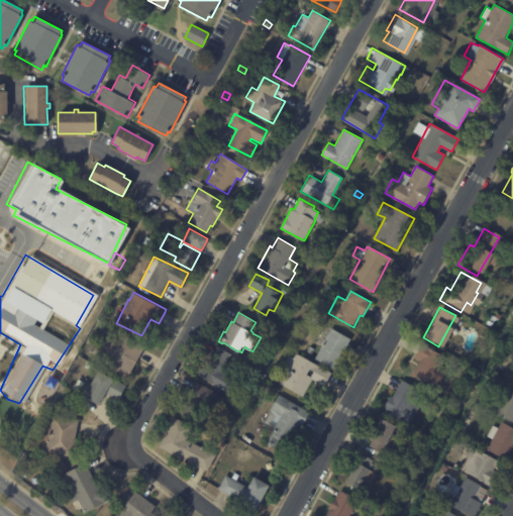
[(494,312),(499,315),(496,320),(491,317),(494,312)]
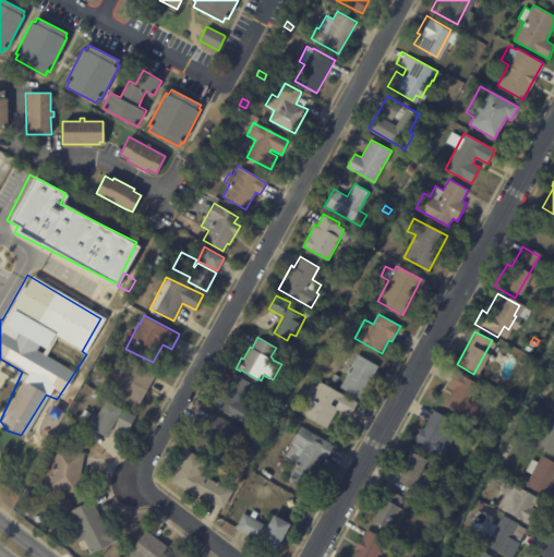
[(377,368),(361,398),(340,387),(358,353),(380,365),(377,368)]
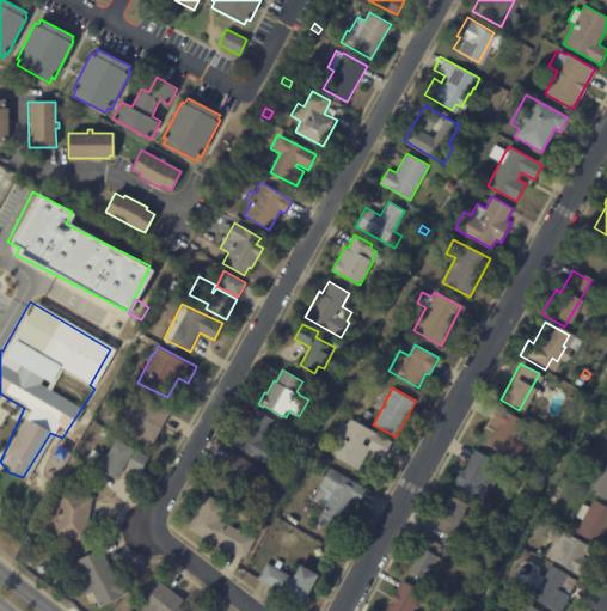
[(167,413),(151,446),(117,429),(123,419),(118,415),(126,402),(130,404),(138,393),(170,410),(167,413)]
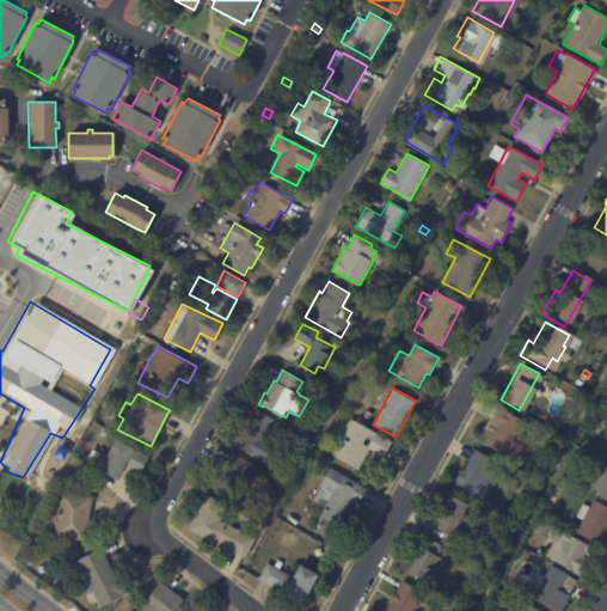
[(489,416),(495,405),(521,422),(512,439),(521,445),(512,459),(482,443),(495,421),(488,417),(489,416)]
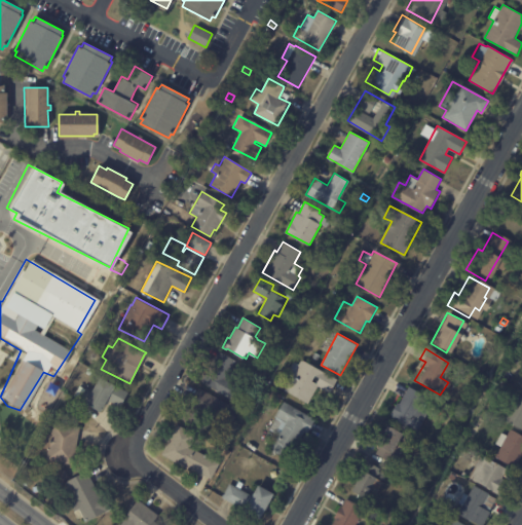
[(235,360),(225,377),(240,385),(232,400),(200,382),(219,350),(235,360)]
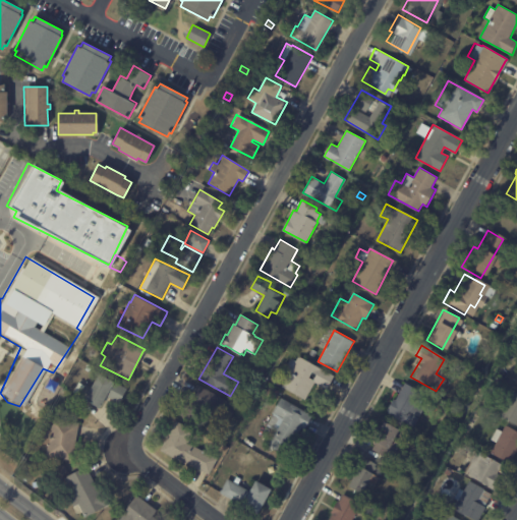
[(332,379),(327,389),(314,382),(305,399),(281,386),(288,371),(284,368),(289,358),(295,361),(297,356),(333,377),(332,379)]
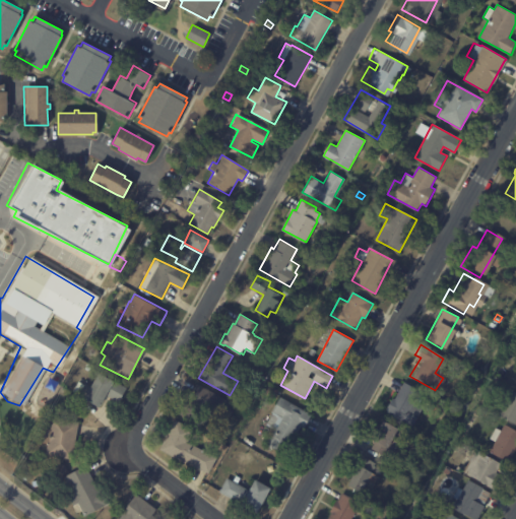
[(470,365),(466,362),(470,355),(474,359),(470,365)]
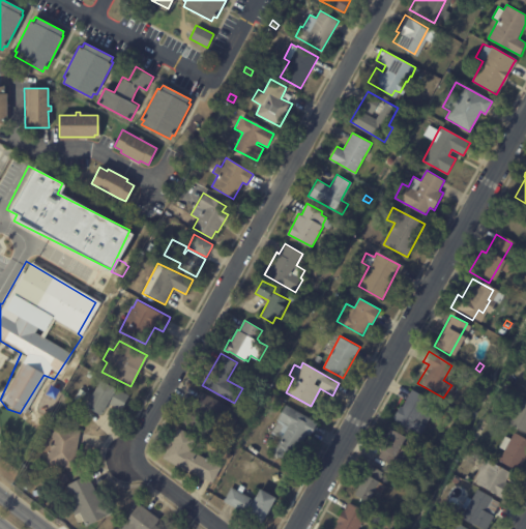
[(93,373),(90,378),(85,376),(88,370),(93,373)]
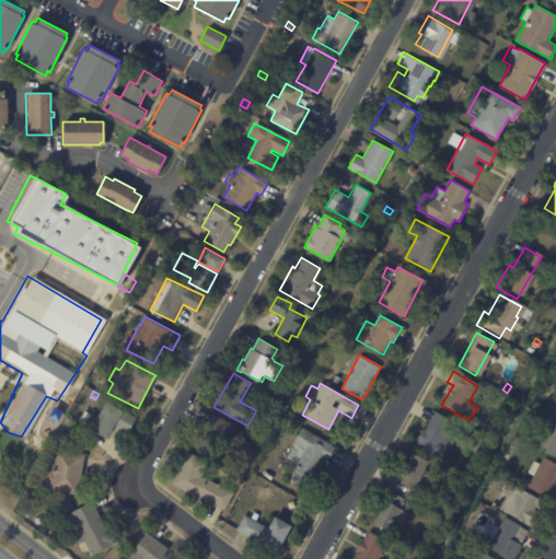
[(135,417),(126,432),(115,426),(107,439),(77,420),(82,409),(89,414),(90,411),(97,417),(107,400),(135,417)]
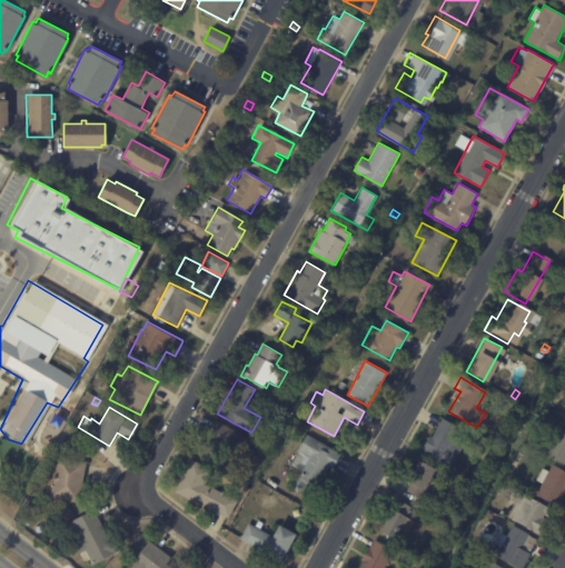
[(463,445),(449,467),(419,450),(428,436),(430,437),(442,418),(458,428),(453,439),(463,445)]
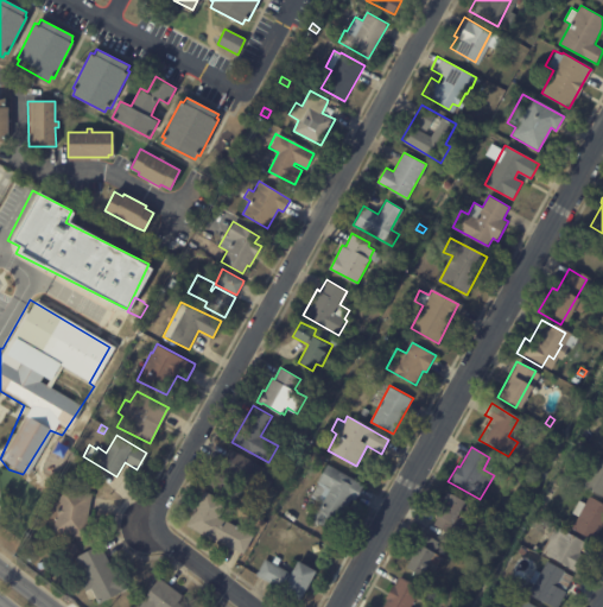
[(277,475),(266,495),(243,482),(240,489),(230,485),(226,493),(209,484),(229,448),(277,475)]
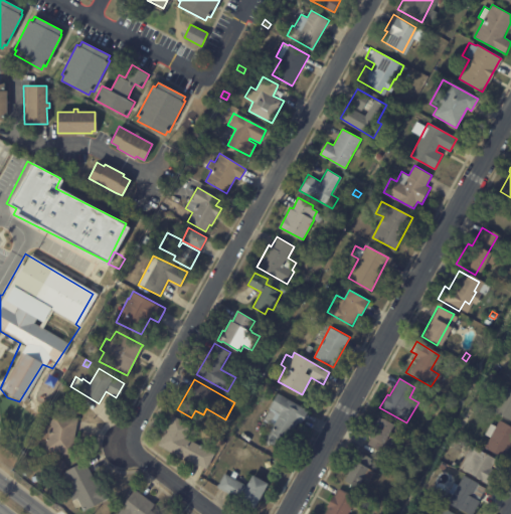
[(510,391),(510,407),(508,413),(510,415),(508,422),(488,411),(493,402),(487,399),(493,389),(498,392),(501,386),(510,391)]
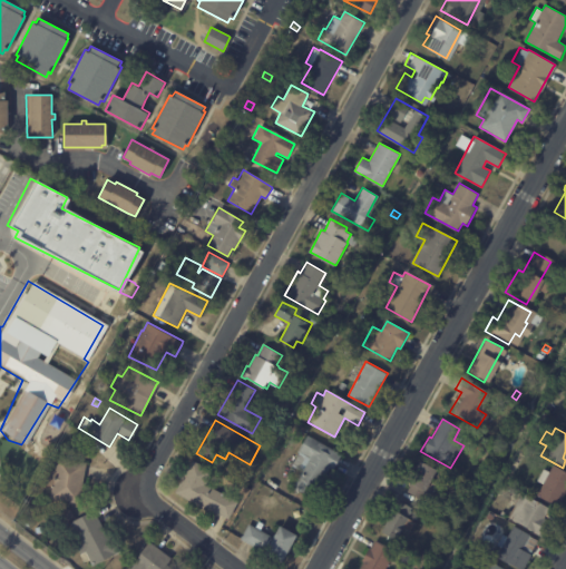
[(341,458),(335,468),(332,466),(315,498),(292,486),(300,470),(292,466),(308,435),(342,454),(341,458)]
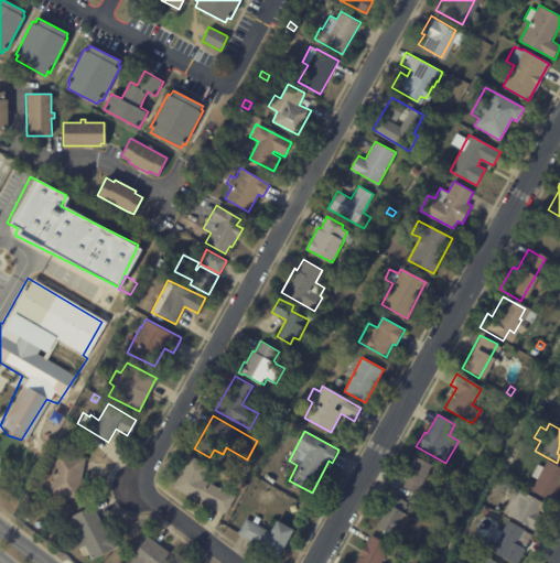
[(86,459),(78,498),(47,493),(49,486),(51,486),(52,480),(43,478),(45,464),(54,466),(57,453),(86,458),(86,459)]
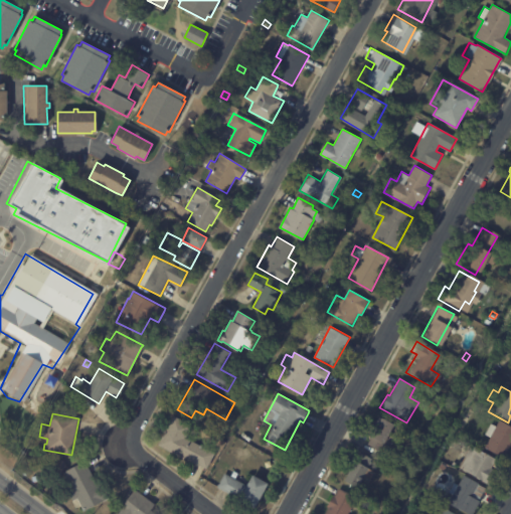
[(365,444),(367,439),(363,437),(373,416),(389,424),(385,434),(394,438),(389,447),(381,443),(377,451),(365,444)]
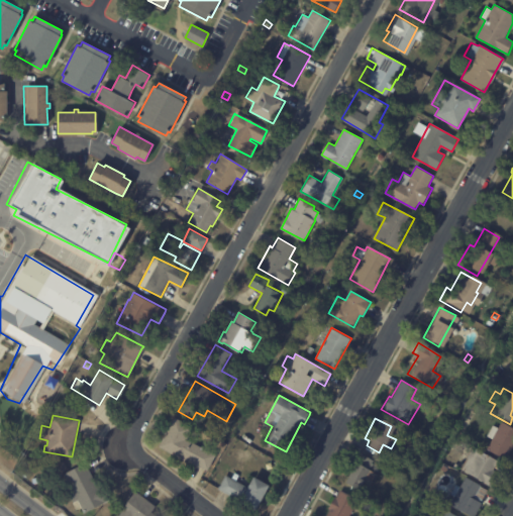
[(204,469),(188,460),(187,462),(161,448),(177,420),(195,429),(188,441),(218,457),(210,473),(204,469)]
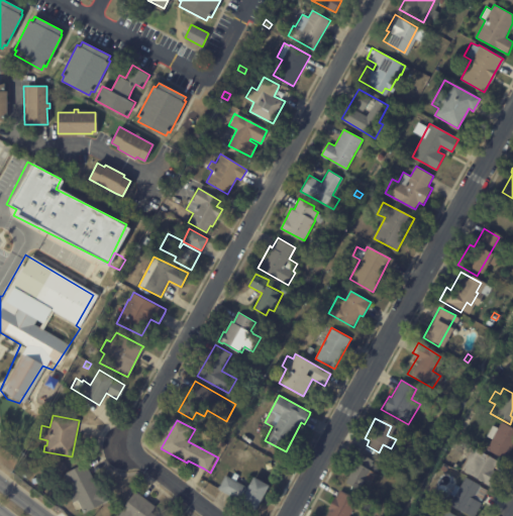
[(512,431),(512,436),(499,459),(481,448),(487,438),(481,435),(488,425),(493,428),(496,421),(512,431)]
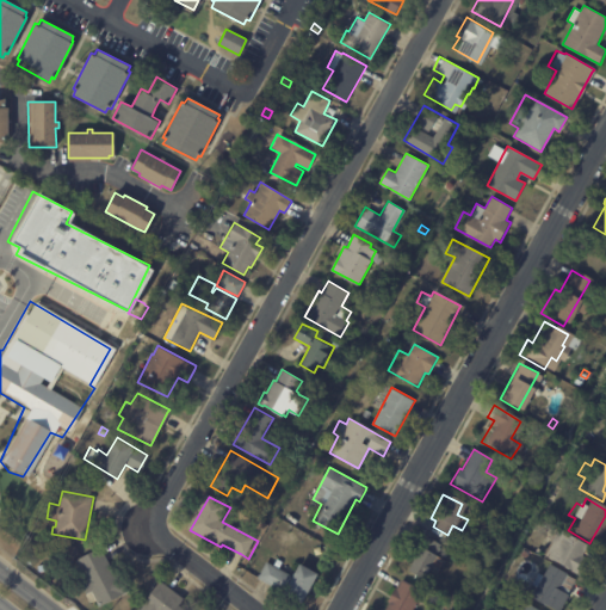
[(581,544),(575,556),(581,559),(573,574),(537,555),(551,528),(581,544)]
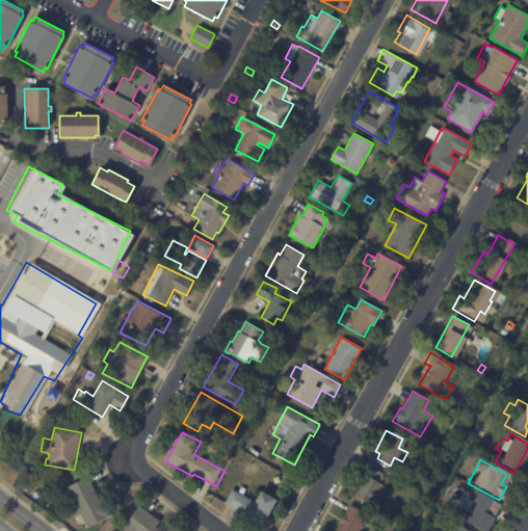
[(349,500),(367,467),(380,474),(375,483),(383,487),(376,499),(370,495),(363,507),(349,500)]
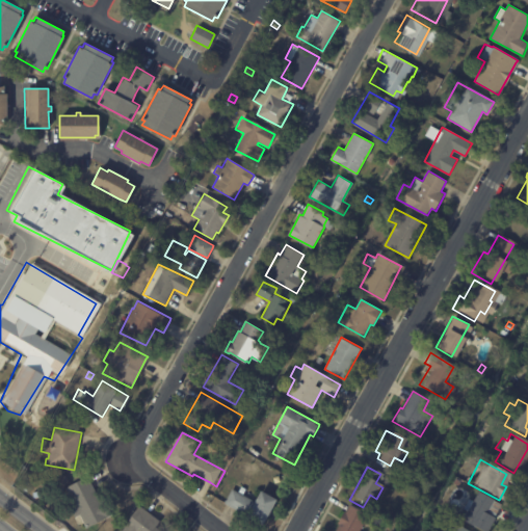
[(518,481),(513,487),(504,480),(507,474),(518,481)]
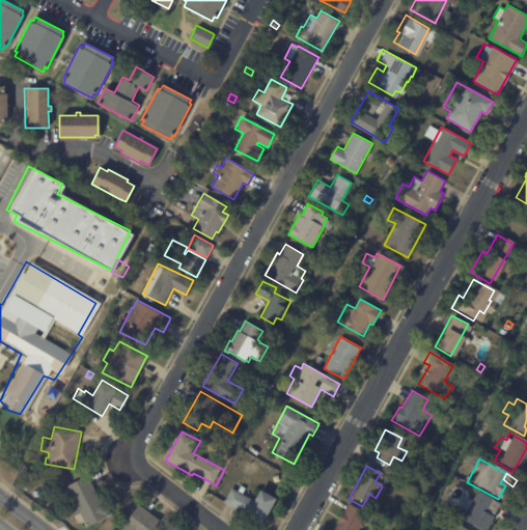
[(87,476),(100,499),(105,497),(113,513),(87,527),(80,513),(75,515),(70,505),(74,503),(65,487),(87,476)]
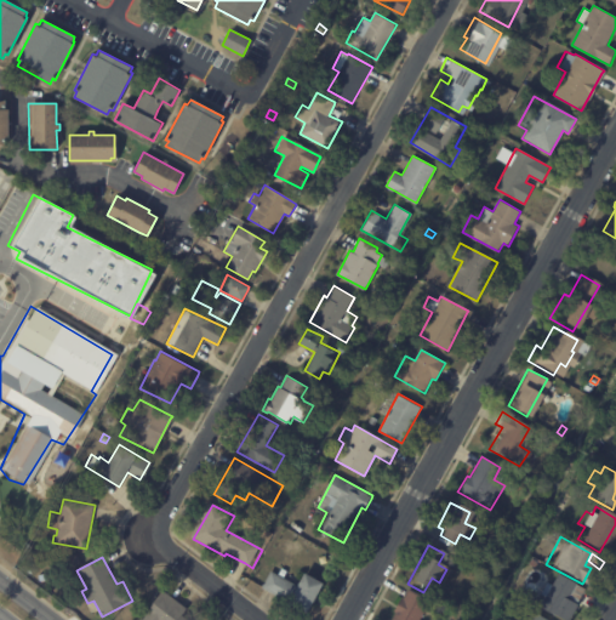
[(278,575),(301,587),(308,574),(328,584),(312,614),(261,587),(269,570),(278,575)]
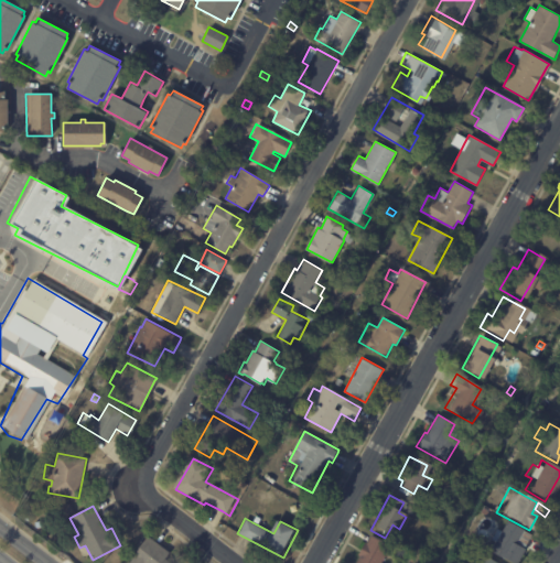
[(527,533),(519,547),(520,548),(510,562),(498,562),(484,554),(486,552),(485,551),(491,541),(486,538),(493,528),(496,530),(503,520),(527,533)]
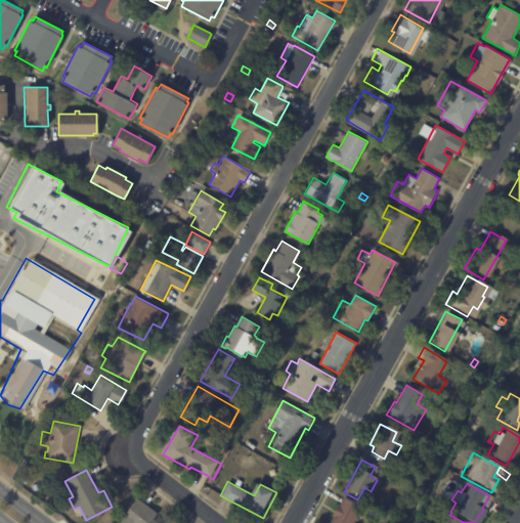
[(322,522),(328,515),(327,515),(333,503),(335,504),(339,495),(357,506),(347,522),(322,522)]
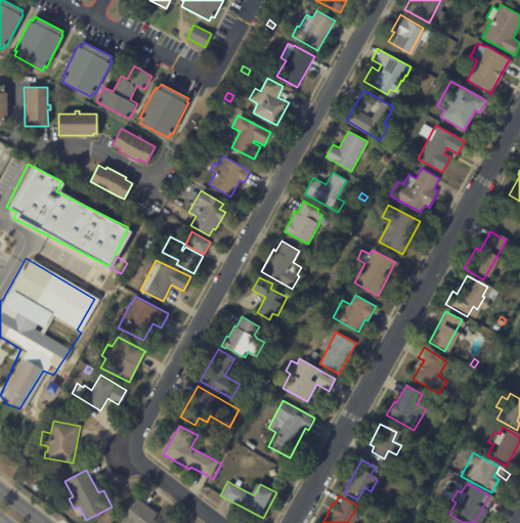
[(137,497),(158,514),(154,519),(159,522),(117,522),(136,497),(137,497)]
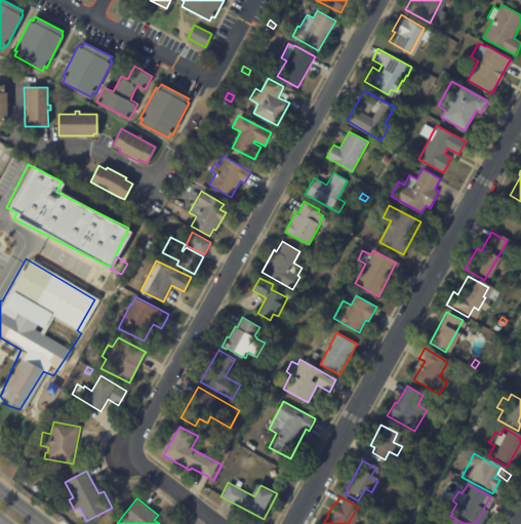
[(462,523),(431,523),(436,516),(442,519),(444,515),(462,523)]
